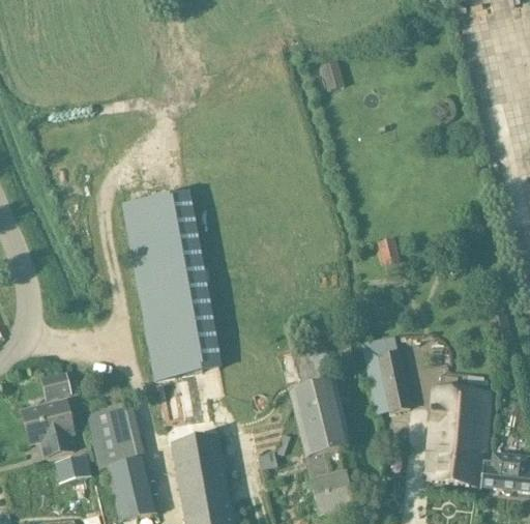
[(320,64),(326,89),(344,85),(336,59),(320,64)]
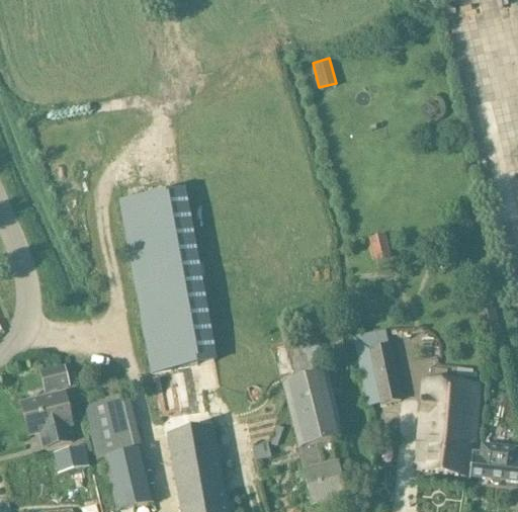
[(184,185),(118,196),(149,365),(214,354),(200,275),(197,257),(184,185)]
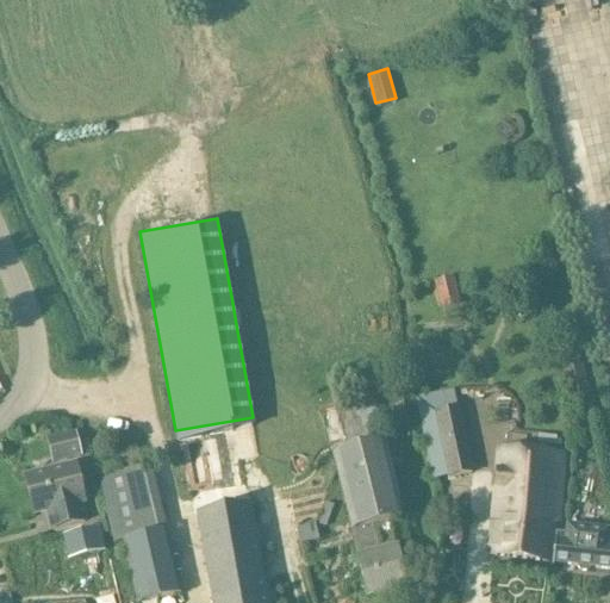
[(460,299),(452,273),(434,278),(442,305),(460,299)]
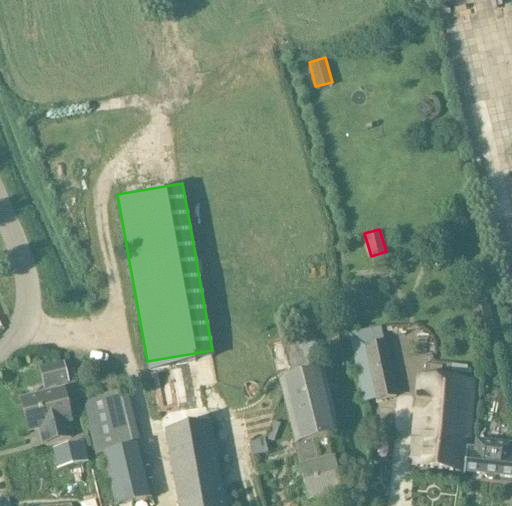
[(365,342),(376,397),(397,393),(386,338),(365,342)]
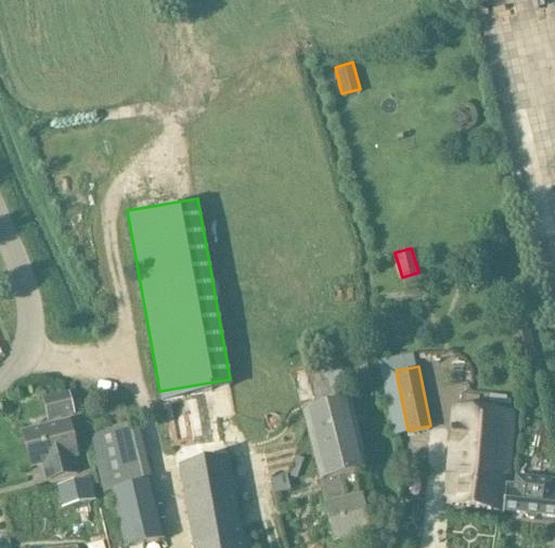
[(41,393),(47,416),(75,411),(69,388),(41,393)]
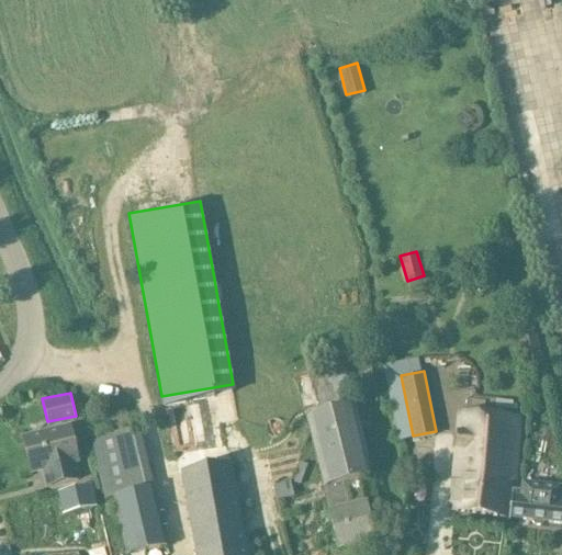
[(355,401),(306,412),(324,485),(344,479),(359,476),(372,473),(355,401)]
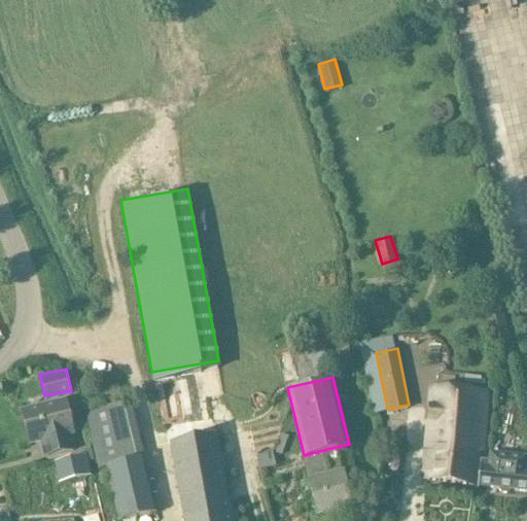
[(430,383),(422,476),(473,482),(479,447),(483,447),(490,388),(430,383)]
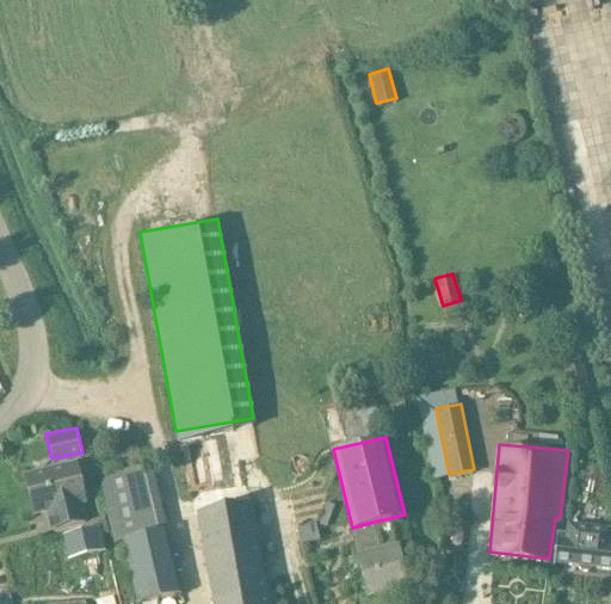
[(51,525),(84,517),(84,516),(79,517),(75,500),(84,498),(75,461),(24,473),(34,510),(47,506),(51,525)]
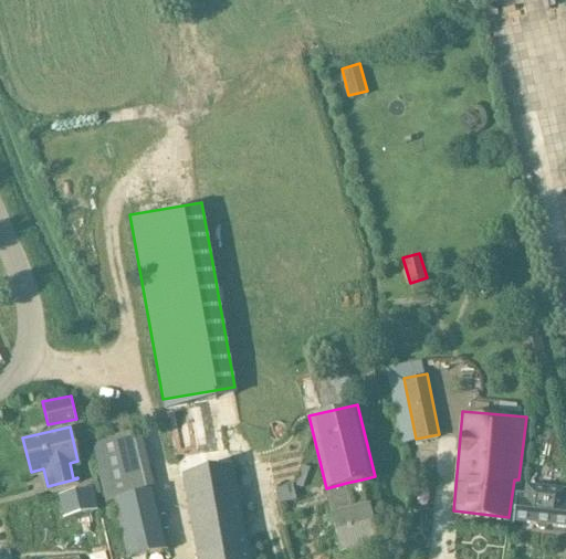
[(247,558),(229,462),(182,471),(198,558),(247,558)]
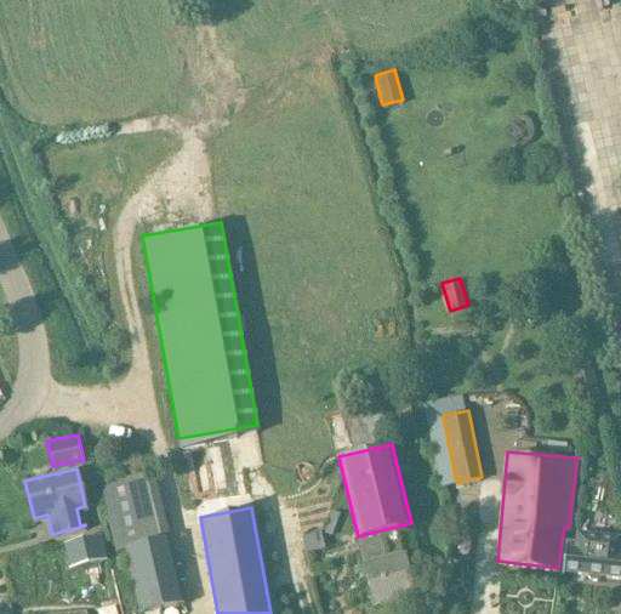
[(186,598),(171,534),(170,534),(165,513),(143,518),(148,539),(129,544),(144,609),(186,598)]
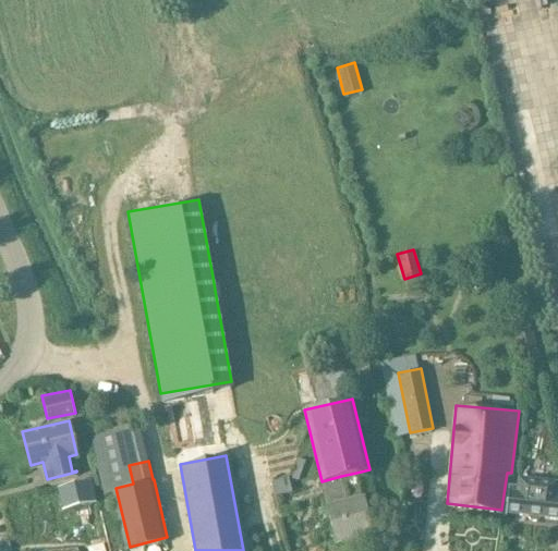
[(347,501),(327,505),(336,542),(372,533),(363,497),(356,473),(341,476),(347,500),(347,501)]
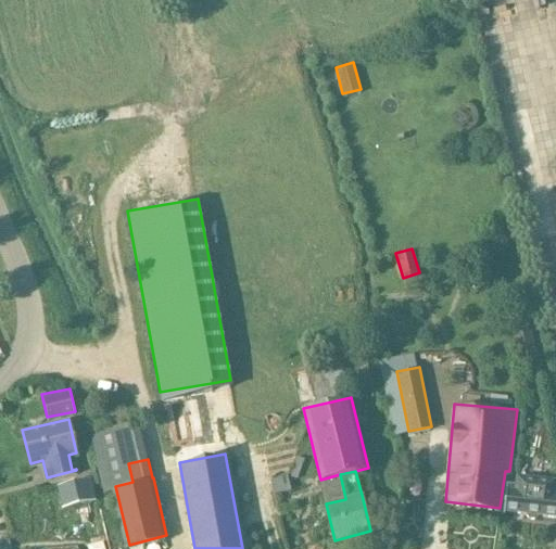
[(555,477),(516,474),(515,482),(506,481),(503,510),(504,510),(504,509),(527,511),(529,515),(535,516),(539,513),(555,514),(555,490),(555,492),(555,482),(555,477)]
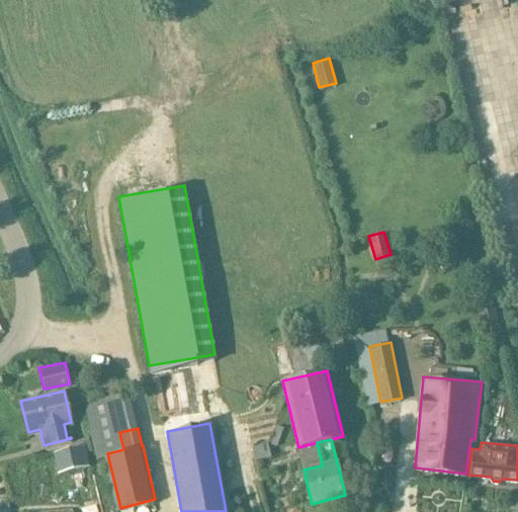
[(83,444),(54,451),(58,472),(88,464),(83,444)]
